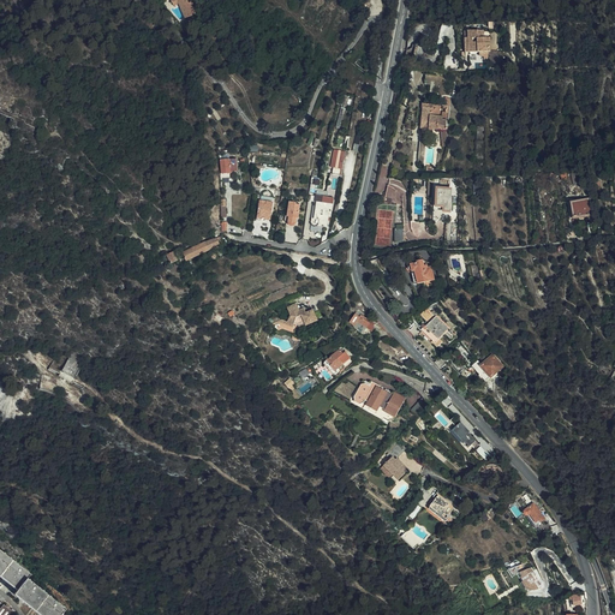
[(193,16),(185,0),(169,0),(172,4),(178,1),(185,19),(193,16)]
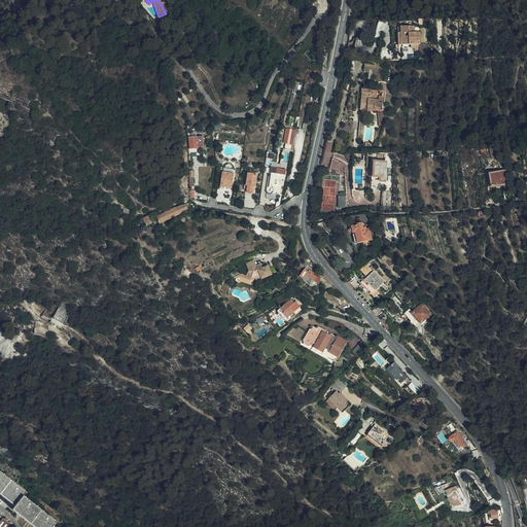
[(419,44),(419,33),(413,33),(413,26),(400,27),(400,33),(398,33),(398,45),(411,45),(419,44)]
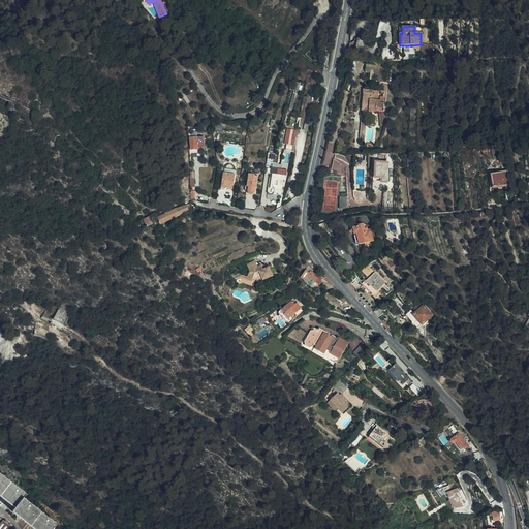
[(377,33),(368,30),(364,43),(373,47),(377,33)]
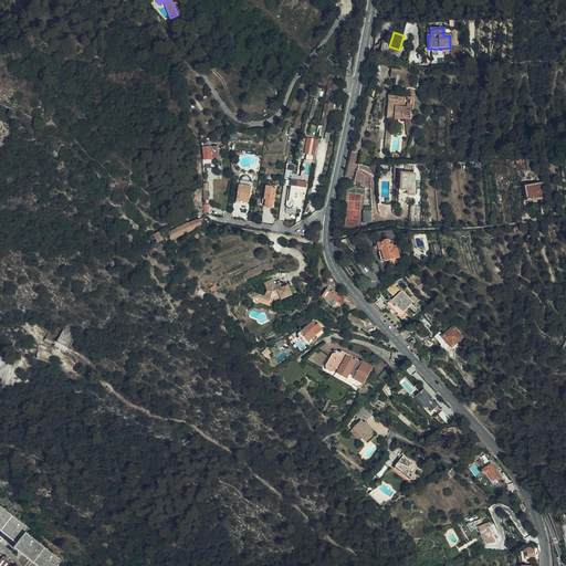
[(380,54),(384,41),(380,41),(379,44),(375,46),(373,53),(380,54)]
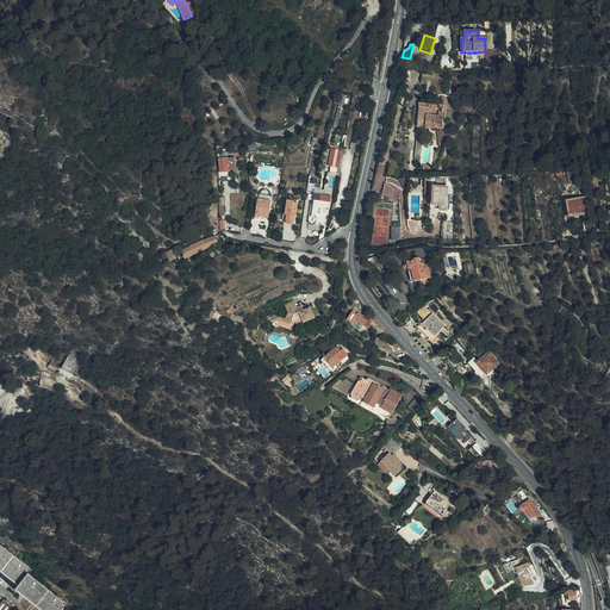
[(353,45),(349,51),(369,68),(374,63),(353,45)]
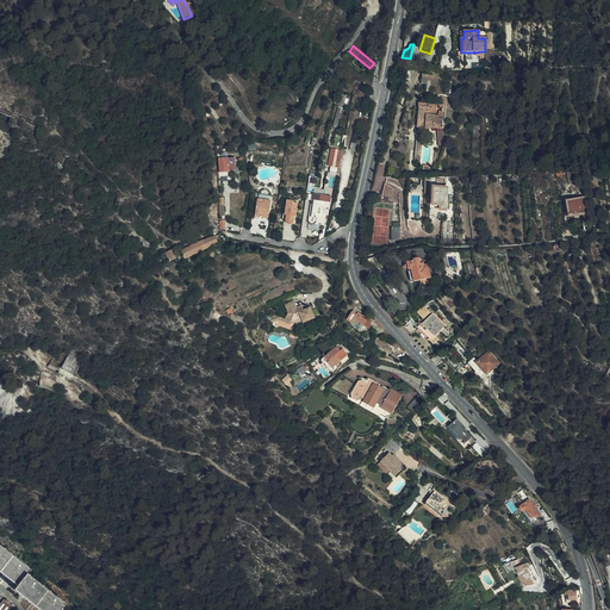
[(410,118),(414,104),(405,101),(404,109),(405,109),(403,120),(402,125),(405,126),(404,130),(408,131),(411,118),(410,118)]
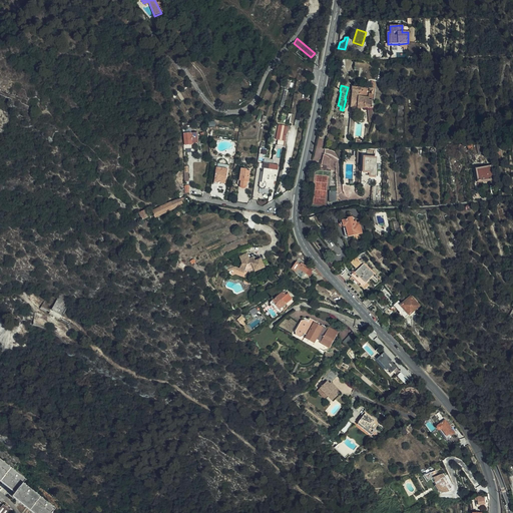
[(367,88),(362,88),(362,91),(353,90),(351,108),(351,107),(349,127),(354,127),(354,123),(356,124),(357,124),(359,108),(368,109),(369,123),(373,122),(373,121),(374,120),(375,120),(376,120),(374,106),(372,106),(372,101),(374,101),(374,95),(369,94),(369,99),(366,98),(367,88)]
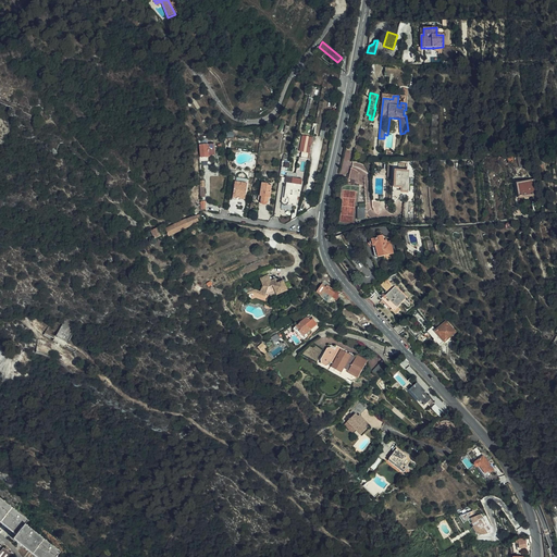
[(312,138),(302,136),(298,158),(308,160),(312,138)]
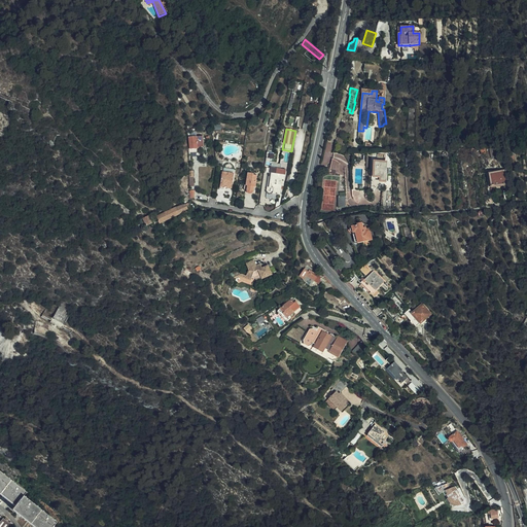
[(189,147),(189,149),(197,148),(197,149),(201,149),(201,146),(204,146),(203,136),(188,137),(188,141),(189,145),(189,147)]
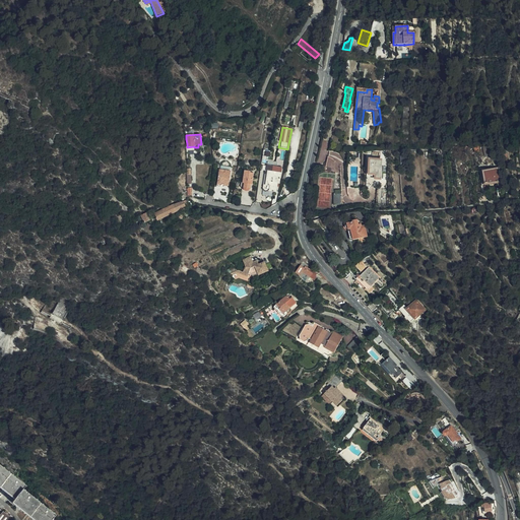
[(381,178),(381,159),(369,159),(370,175),(376,175),(376,178),(381,178)]
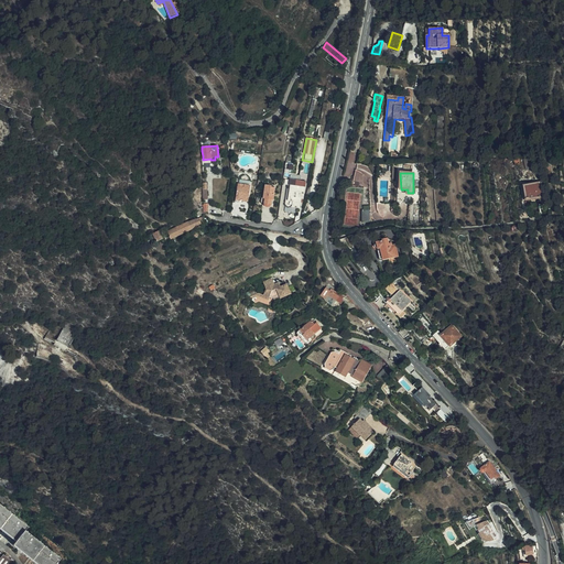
[(543,197),(541,183),(523,186),(525,201),(543,197)]
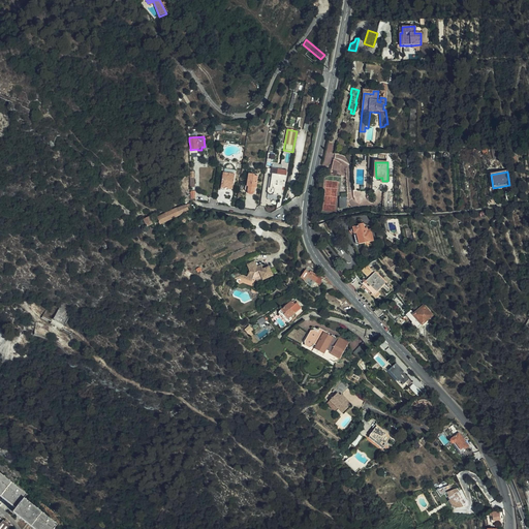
[(234,190),(236,175),(223,173),(223,177),(222,177),(220,190),(225,191),(226,190),(228,191),(228,190),(234,190)]
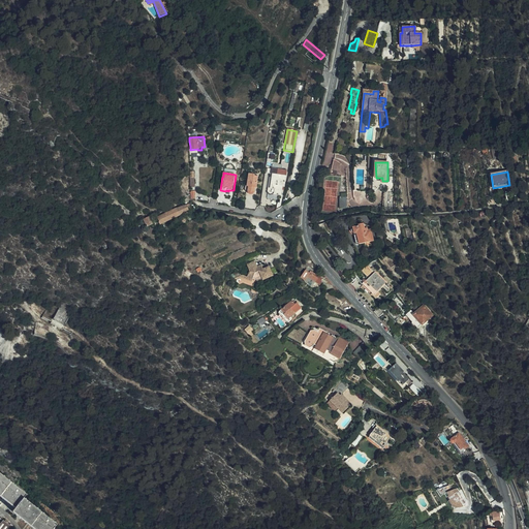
[(256,193),(258,176),(248,175),(247,186),(245,186),(245,191),(248,192),(248,193),(249,195),(251,195),(252,195),(253,194),(254,192),(256,193)]
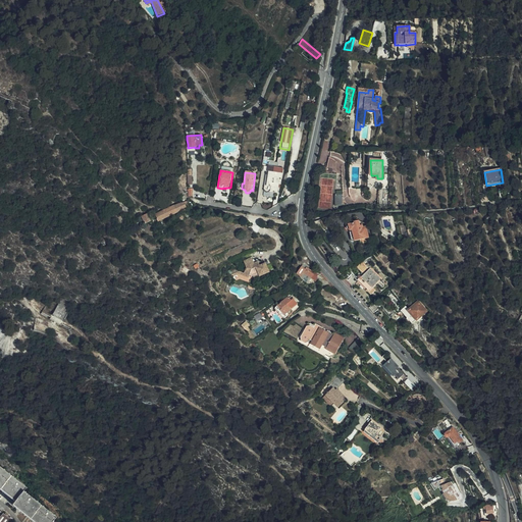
[(277,194),(279,183),(281,183),(281,174),(267,172),(265,185),(264,192),(277,194)]
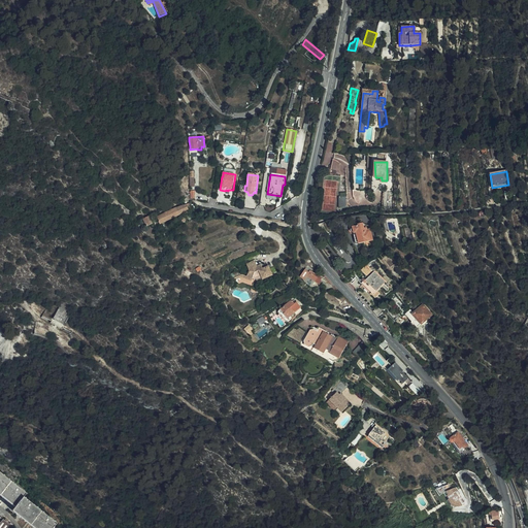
[(159,225),(178,217),(179,216),(183,212),(188,209),(186,205),(167,213),(166,212),(157,217),(160,222),(158,222),(159,225)]
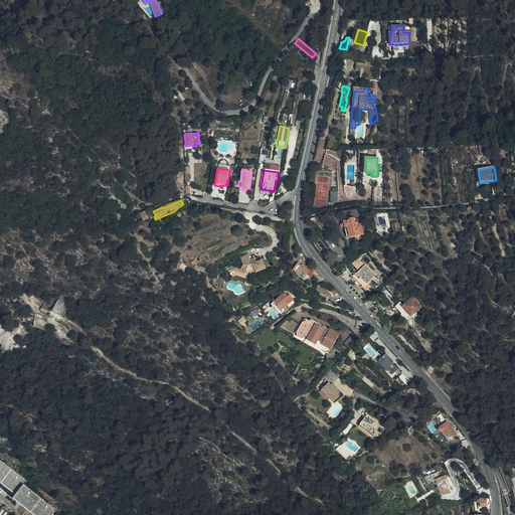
[(139,213),(143,220),(150,217),(146,210),(139,213)]
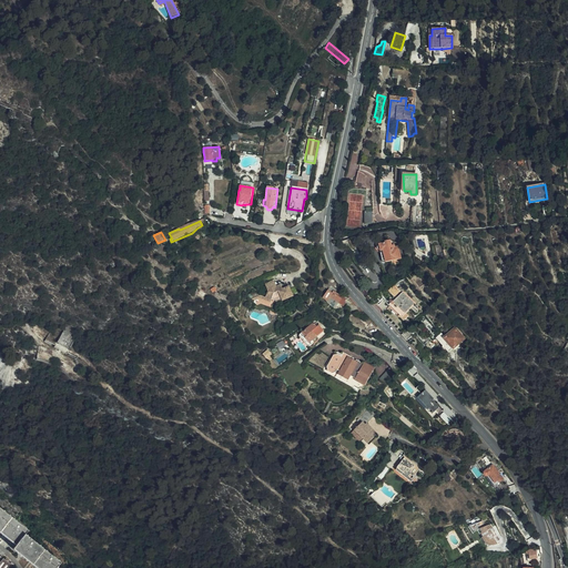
[(192,242),(202,236),(200,233),(190,237),(192,242)]
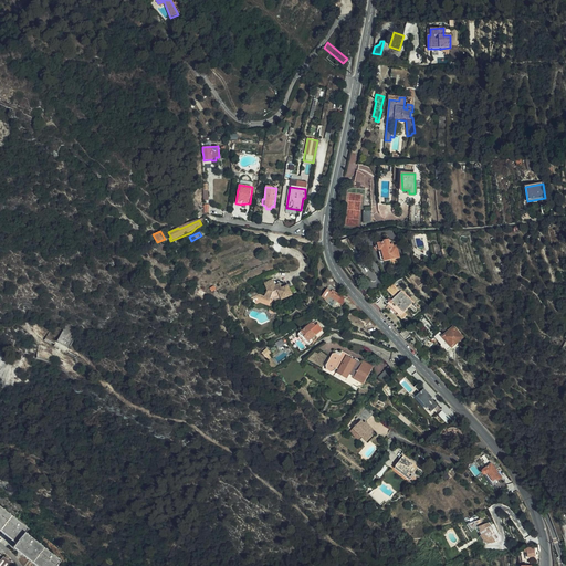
[(400,257),(397,243),(395,243),(395,242),(391,243),(390,239),(384,241),(385,242),(378,243),(377,244),(377,245),(377,247),(377,249),(378,250),(381,262),(400,257)]
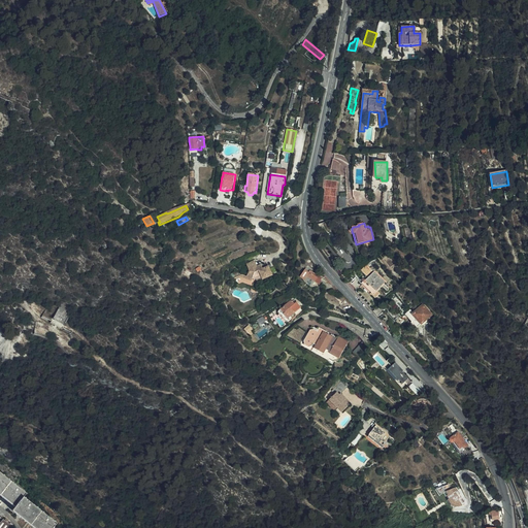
[(250,270),(248,277),(248,278),(253,281),(254,279),(256,281),(257,279),(262,277),(264,282),(268,279),(268,278),(273,276),(269,267),(263,269),(261,266),(258,267),(255,261),(248,265),(250,270)]
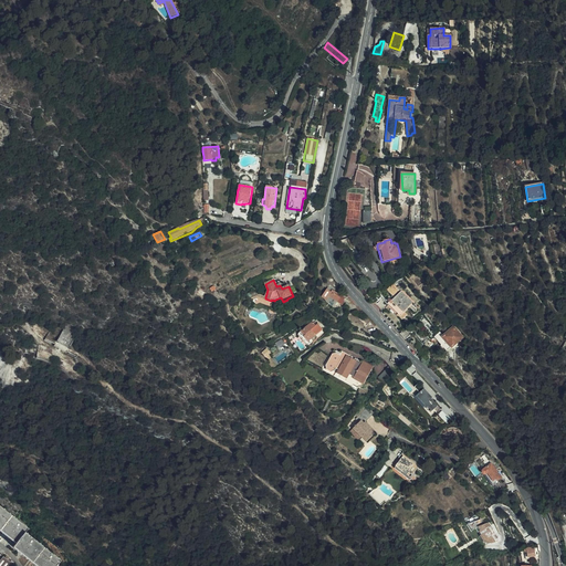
[(398,292),(391,286),(387,291),(394,296),(398,292)]
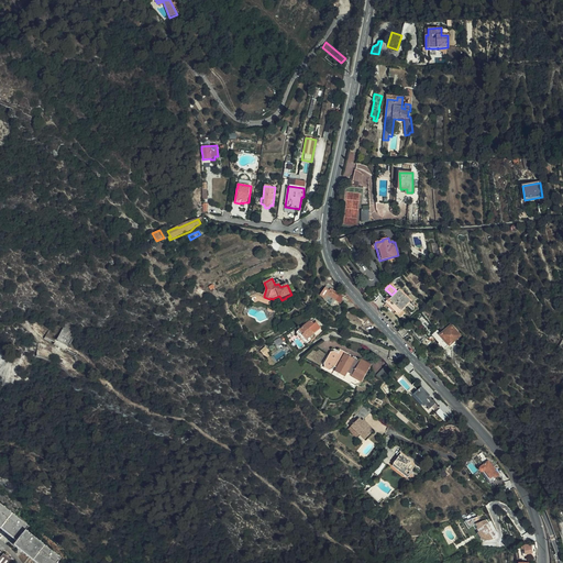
[(337,300),(339,297),(337,295),(333,293),(334,291),(327,286),(320,296),(324,299),(328,295),(334,299),(337,300)]
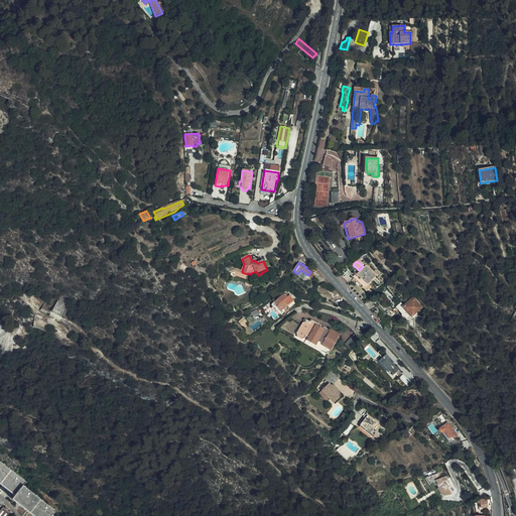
[(365,286),(376,276),(366,266),(356,277),(365,286)]
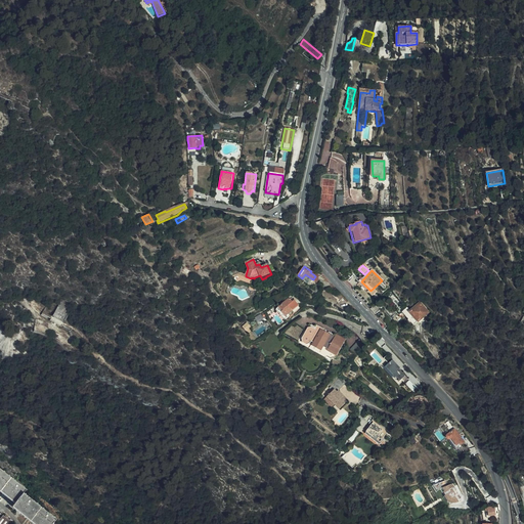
[(246,276),(246,275),(235,271),(233,277),(235,278),(241,276),(250,280),(251,278),(246,276)]
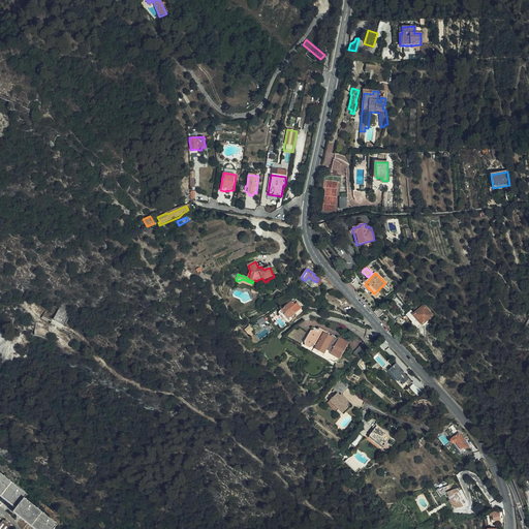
[(325,284),(328,280),(325,277),(324,278),(321,277),(319,276),(314,274),(313,275),(316,277),(318,279),(319,279),(319,282),(325,284)]
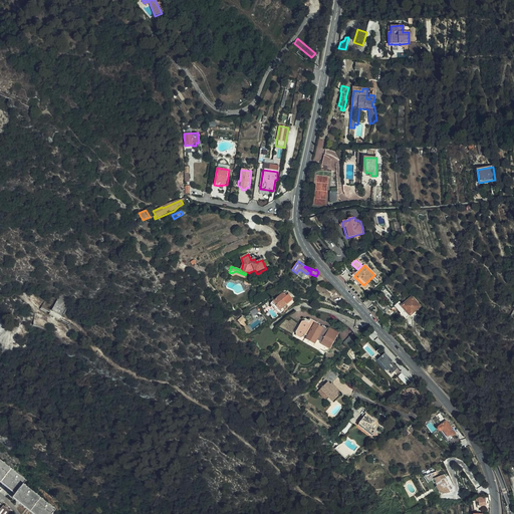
[(299,269),(296,273),(299,275),(302,278),(305,273),(299,269)]
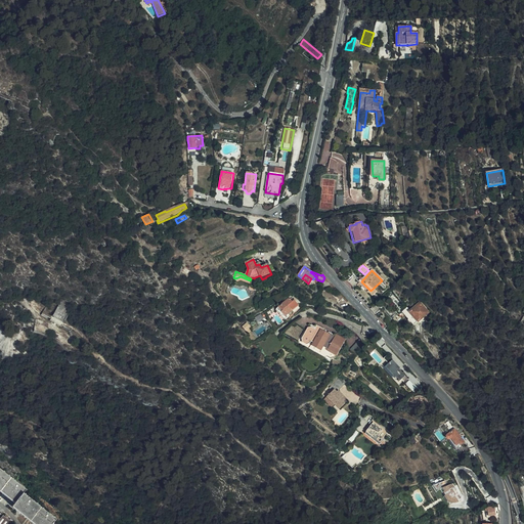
[(352,286),(357,280),(354,277),(349,281),(351,284),(352,286)]
